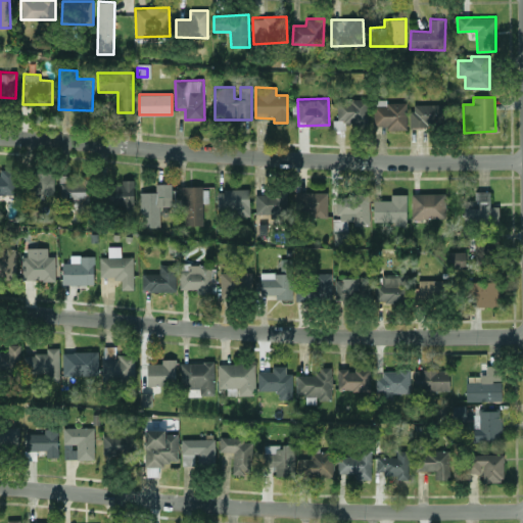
[(368,126),(369,99),(337,98),(336,124),(368,126)]
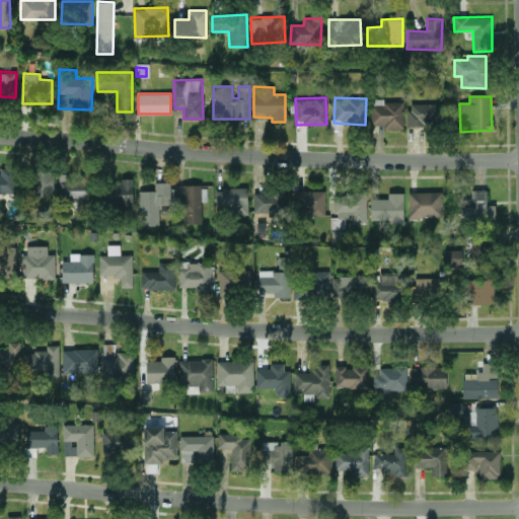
[(403,100),(370,100),(371,125),(384,125),(384,130),(403,129),(403,100)]
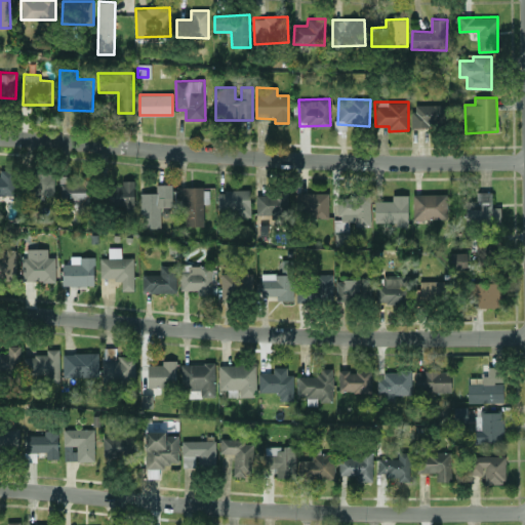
[(412,127),(445,127),(446,105),(412,104),(412,127)]
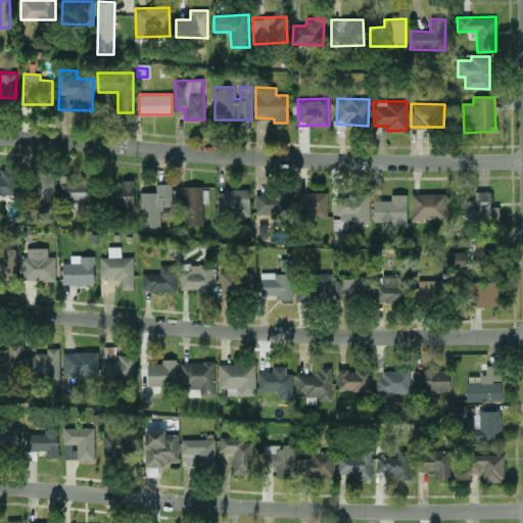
[(0,193),(15,194),(14,169),(0,169),(0,193)]
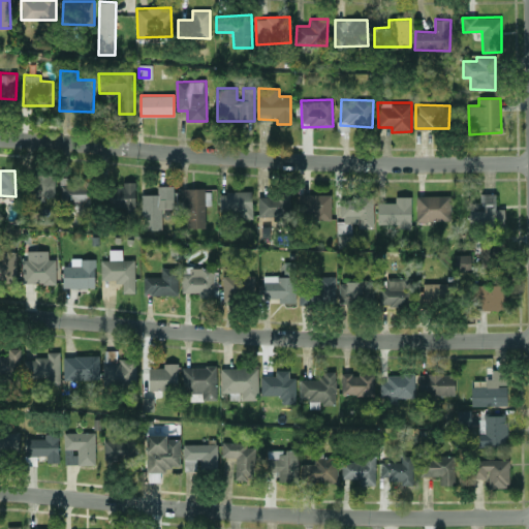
[(55,174),(28,174),(28,199),(43,199),(44,195),(55,196),(55,174)]
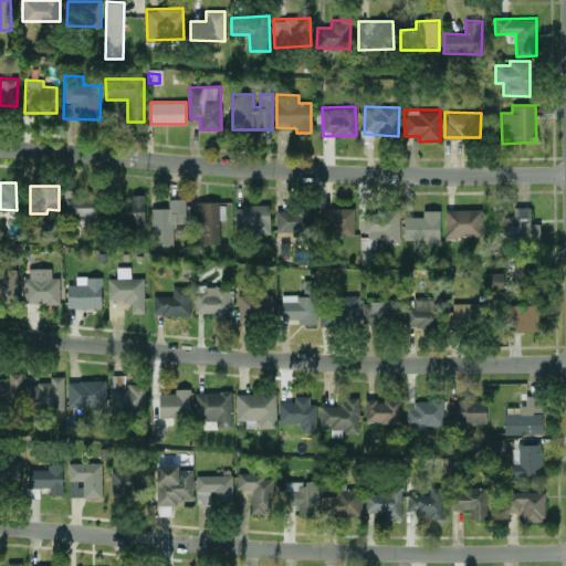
[(65,221),(97,220),(96,189),(64,190),(65,221)]
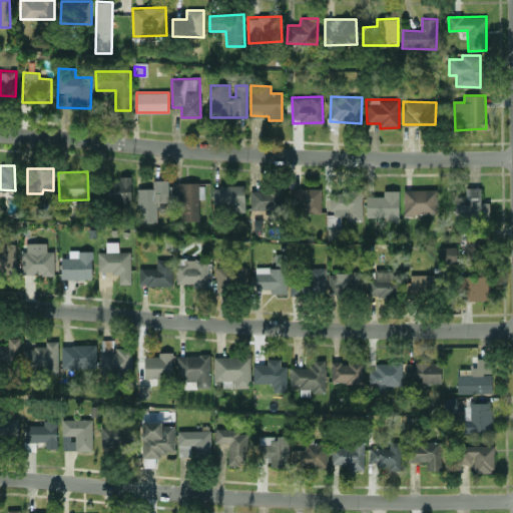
[(131,176),(118,176),(118,180),(105,179),(105,202),(131,202),(131,176)]
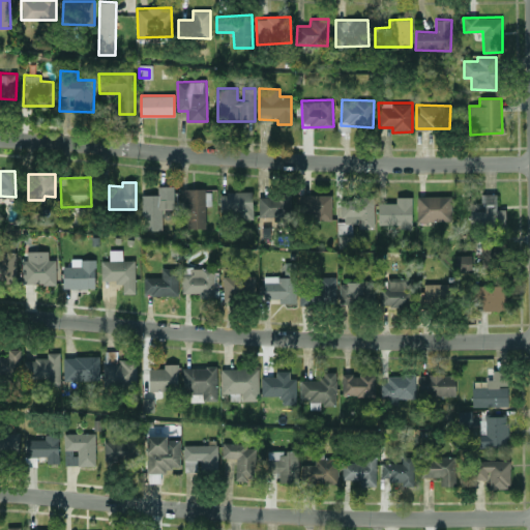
[(142,195),(143,230),(163,230),(162,209),(174,208),(174,185),(157,186),(157,194),(142,195)]
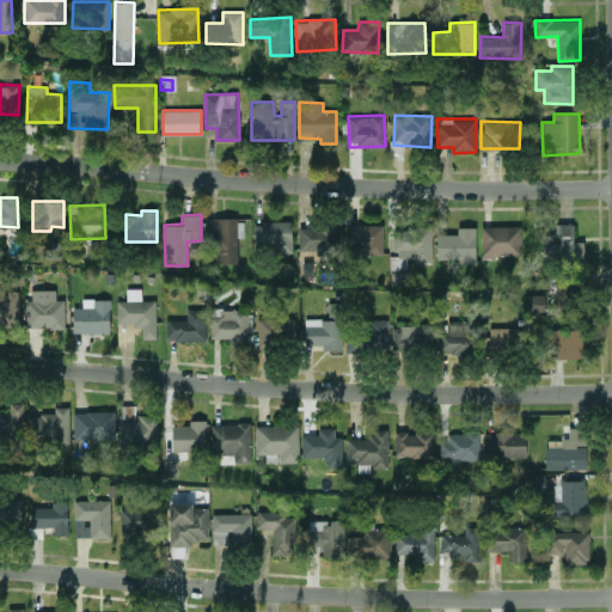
[(238,262),(237,218),(208,218),(209,244),(215,244),(215,263),(238,262)]
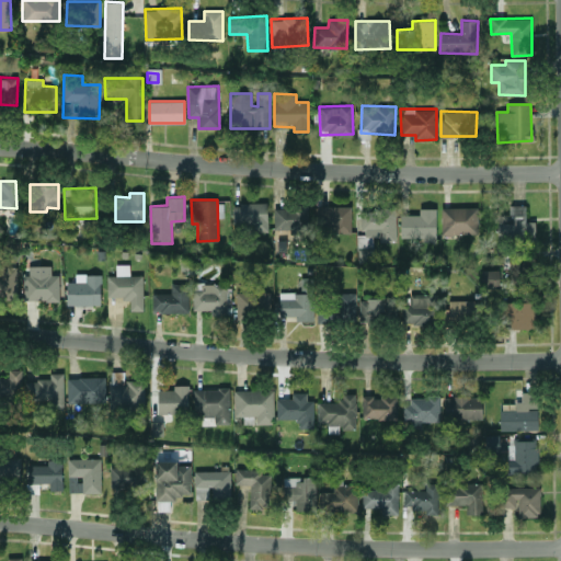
[(267,204),(232,203),(232,229),(267,230),(267,204)]
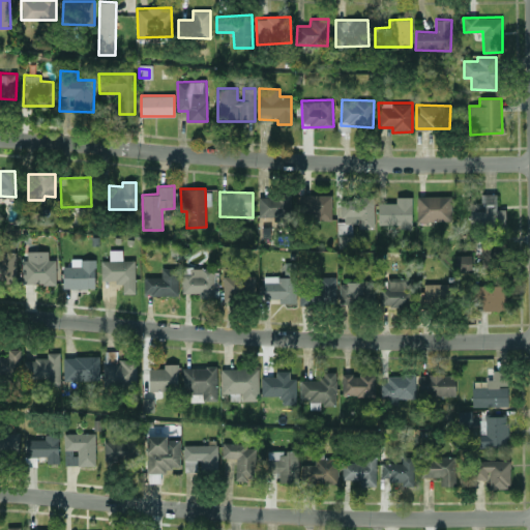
[(331,221),(331,195),(299,194),(298,219),(331,221)]
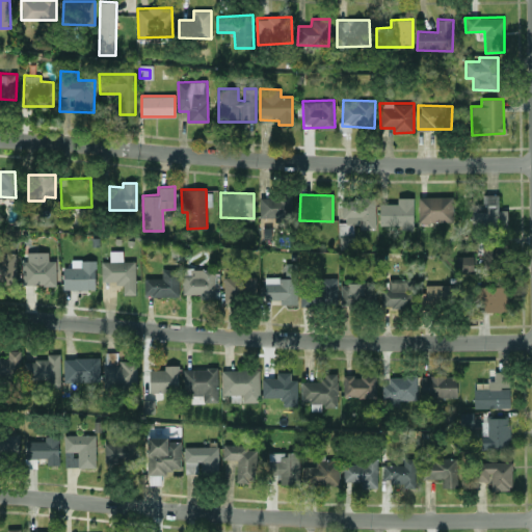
[(507,210),(498,210),(498,194),(483,194),(483,204),(472,204),(472,225),(507,225),(507,210)]
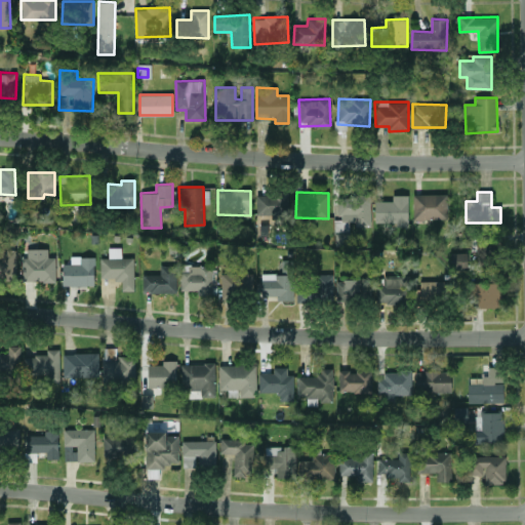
[(256,193),(256,215),(288,214),(288,193),(256,193)]
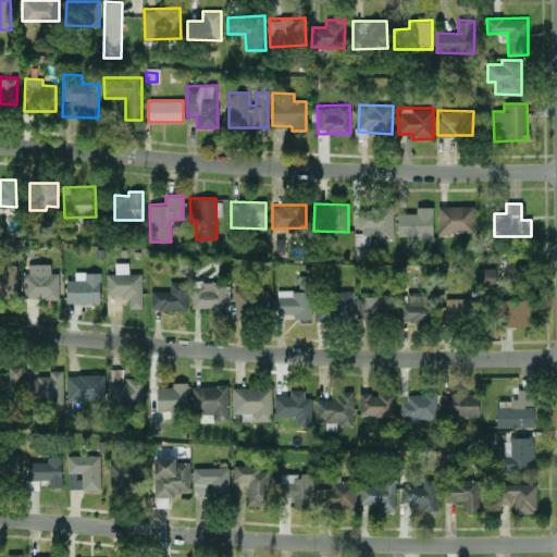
[(376,239),(394,239),(393,206),(358,207),(359,235),(376,234),(376,239)]
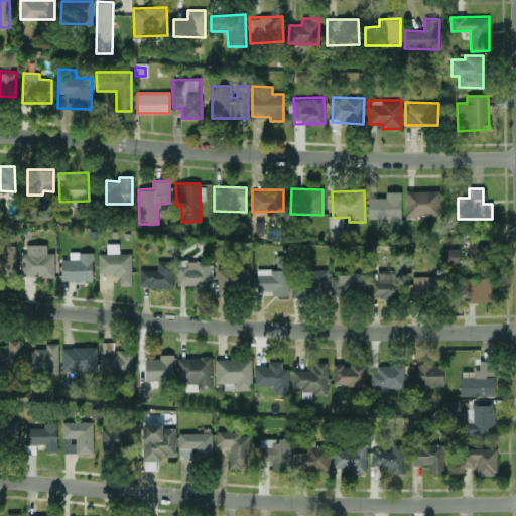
[(439,190),(406,190),(406,216),(439,216),(439,190)]
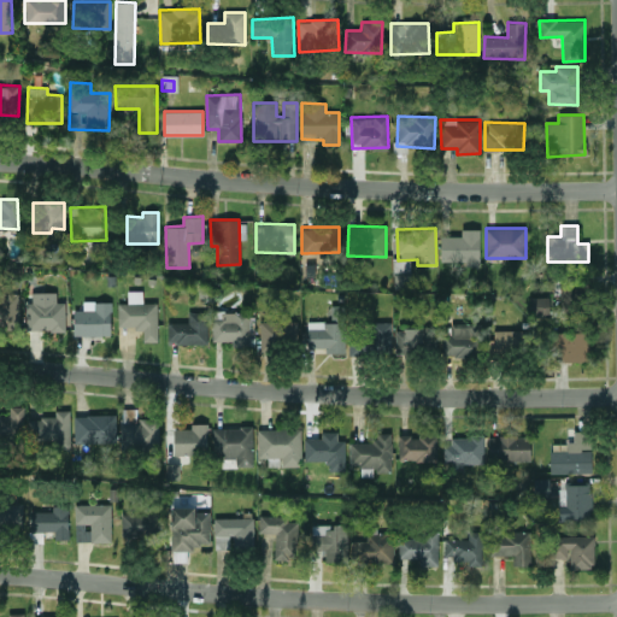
[(441,235),(441,263),(480,263),(480,229),(460,229),(460,236),(441,235)]
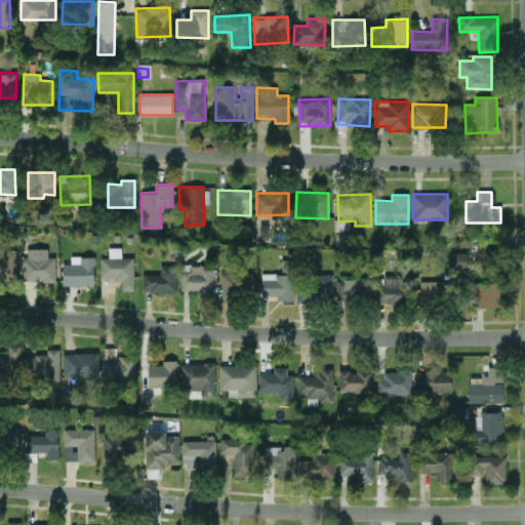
[(99,257),(101,279),(121,278),(121,290),(134,290),(133,257),(121,257),(121,247),(108,247),(109,257),(99,257)]
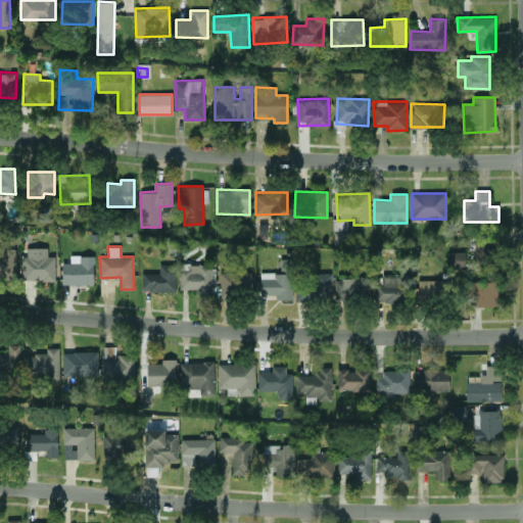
[(22,280),(55,280),(55,256),(48,256),(48,247),(27,247),(27,255),(21,255),(22,280)]
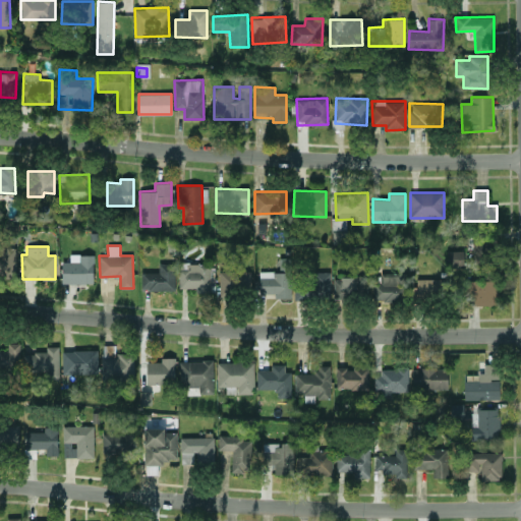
[(0,275),(16,275),(15,247),(0,247),(0,275)]
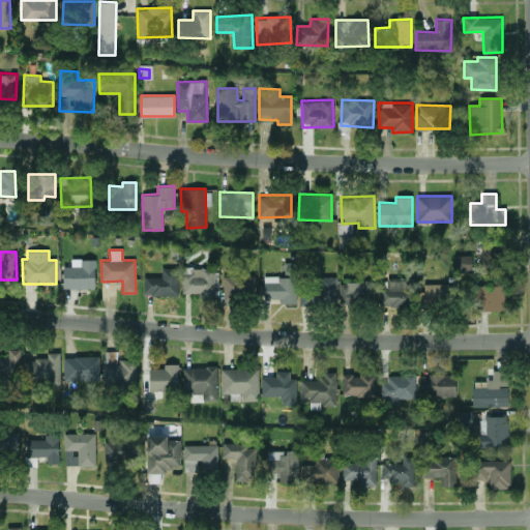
[(453,255),(454,271),(472,270),(472,255),(453,255)]
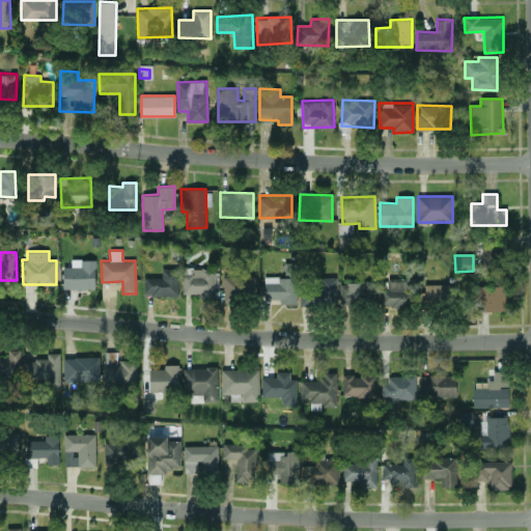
[(63,267),(63,288),(95,288),(94,259),(81,260),(81,267),(63,267)]
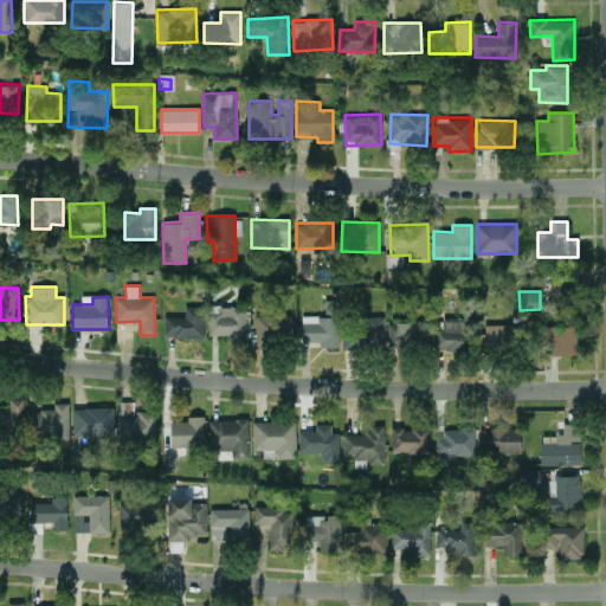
[(163,316),(165,339),(204,337),(204,305),(185,307),(185,316),(163,316)]
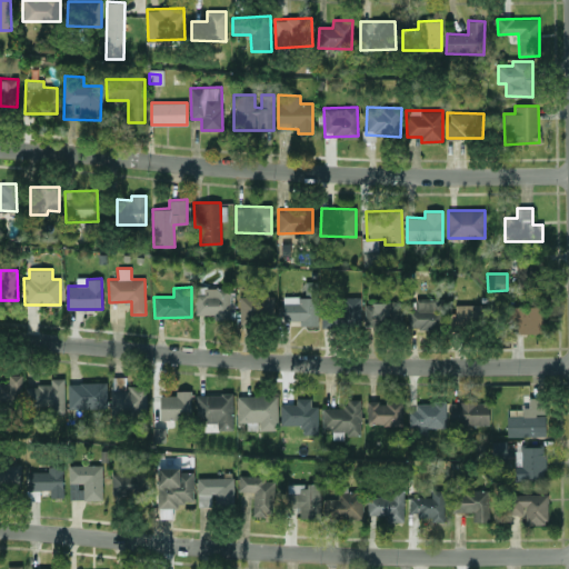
[(232,320),(233,288),(196,287),(196,315),(213,315),(213,319),(232,320)]
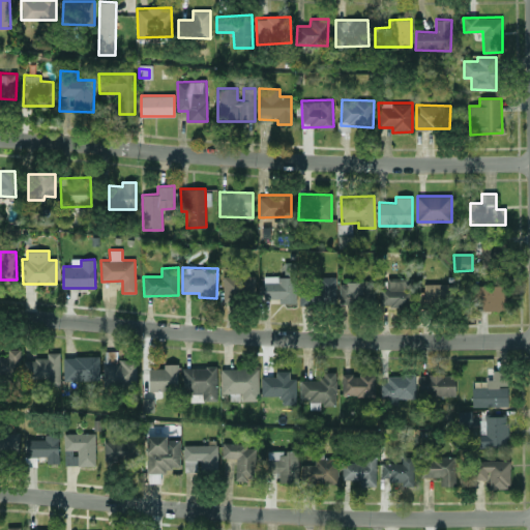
[(223,275),(223,298),(257,298),(257,275),(223,275)]
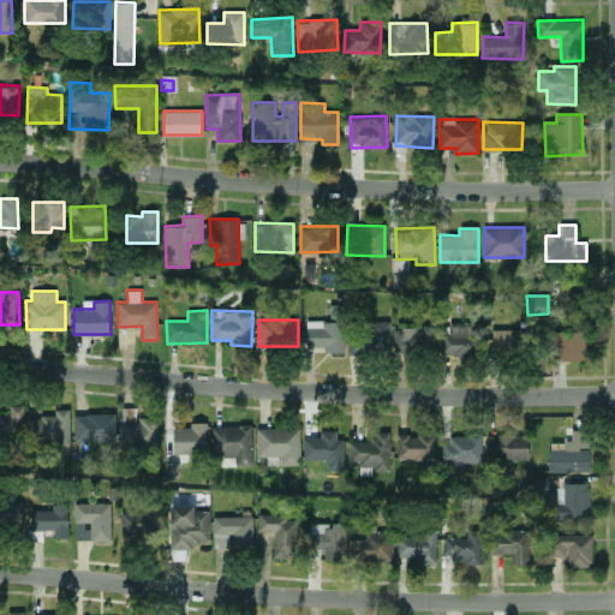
[(342,351),(342,320),(306,321),(306,347),(323,346),(323,352),(342,351)]
